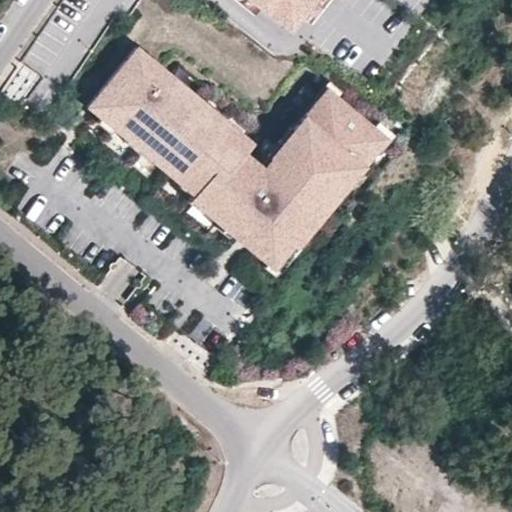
[(251,0),(234,0),(251,14),(258,5),(251,0)]
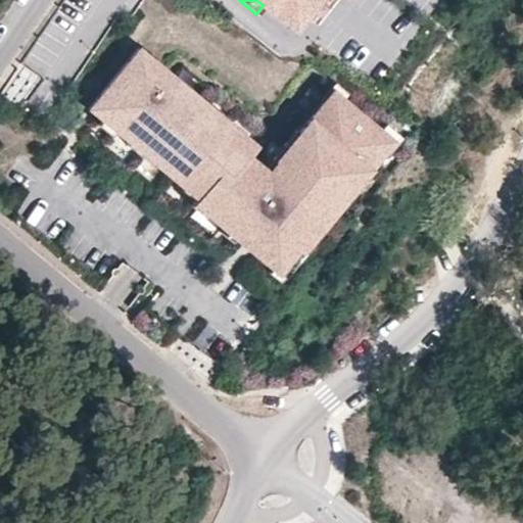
[(256,0),(264,5),(293,30),(297,26),(304,15),(317,0),(256,0)]
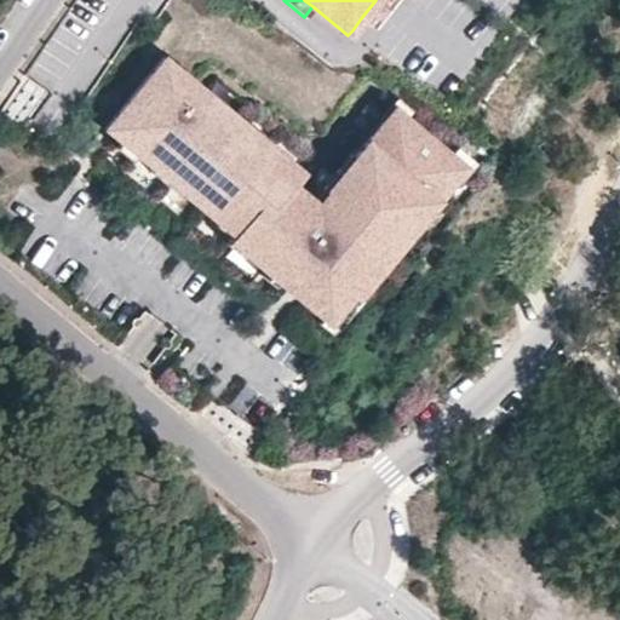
[(375,0),(361,18),(372,28),(394,0),(375,0)]
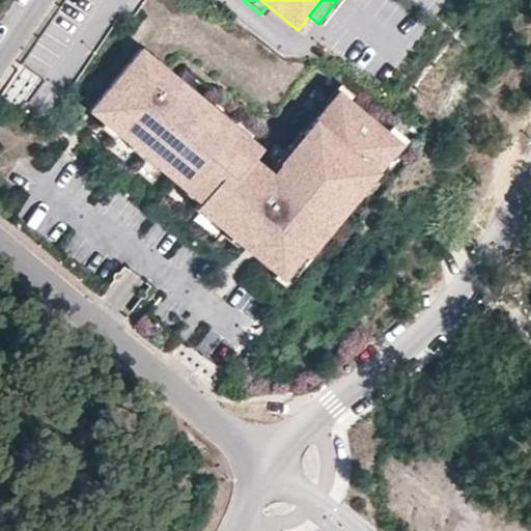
[(271,176),(250,160),(260,147),(247,136),(244,139),(228,128),(214,115),(218,112),(191,90),(188,93),(173,81),(171,84),(163,78),(166,75),(152,63),(156,60),(141,49),(90,109),(99,117),(96,119),(102,123),(104,122),(117,134),(115,136),(129,146),(132,142),(146,154),(160,165),(157,169),(185,193),(188,189),(201,199),(197,202),(212,216),(283,275),(302,251),(314,236),(337,210),(348,195),(361,182),(364,185),(399,142),(338,91),(303,134),(305,136),(294,149),(281,165),(285,168),(276,180),(271,176)]
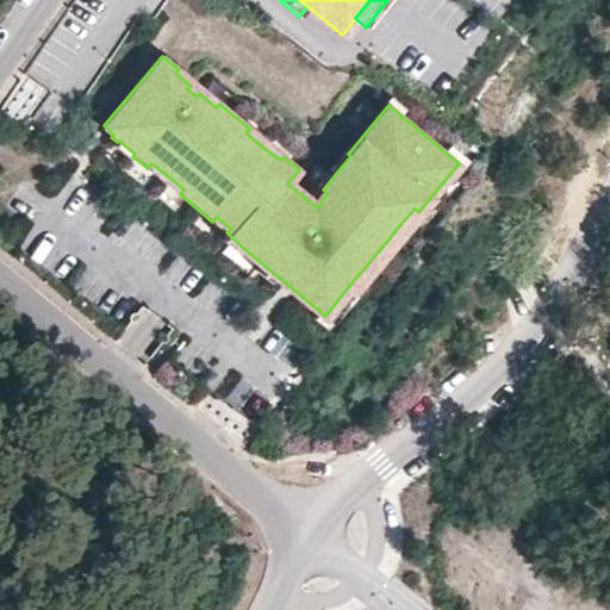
[(179,69),(175,73),(191,86),(193,82),(179,69)]
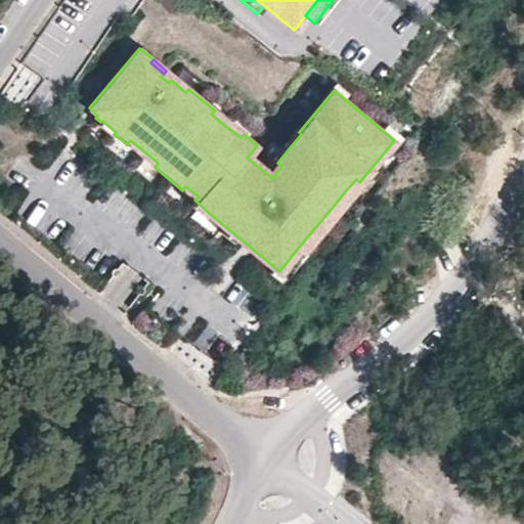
[(176,75),(171,80),(185,92),(190,86),(176,75)]
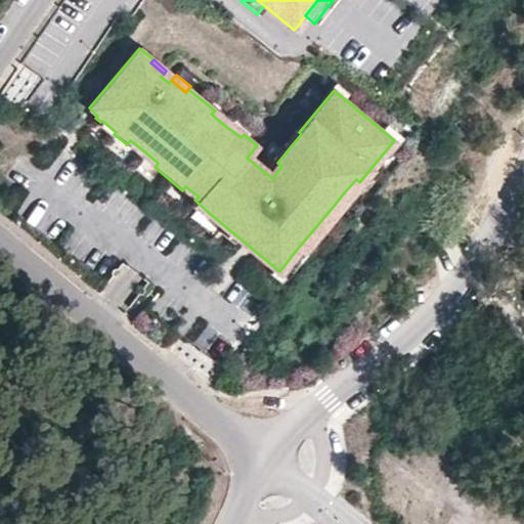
[(89,107),(86,111),(95,118),(97,116),(89,107)]
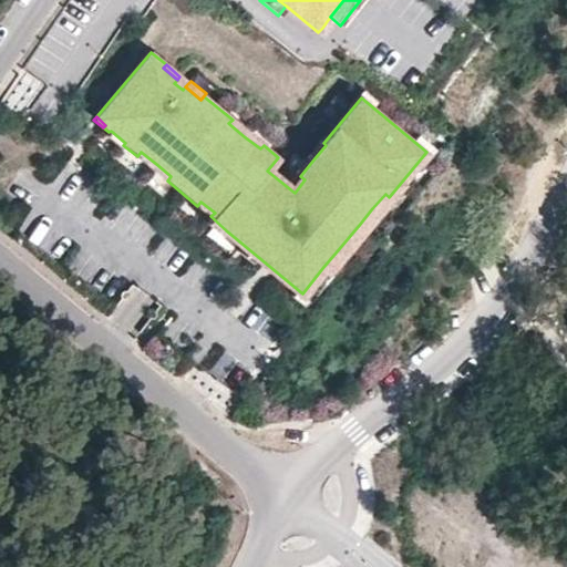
[(249,130),(235,116),(233,120),(228,123),(244,136),(249,130)]
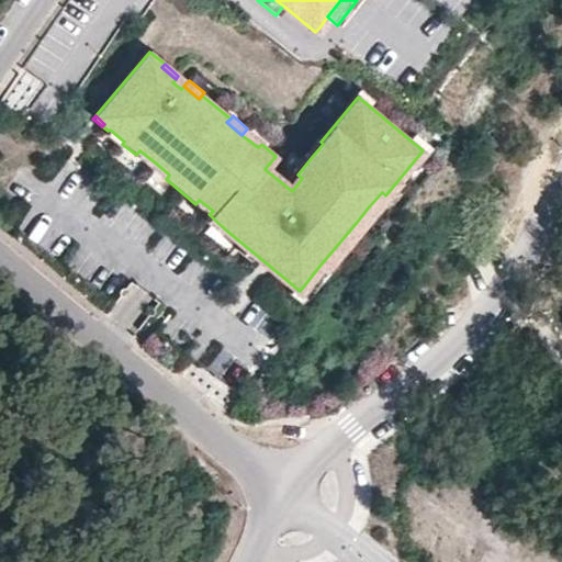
[(247,128),(242,135),(258,147),(261,144),(263,141),(247,128)]
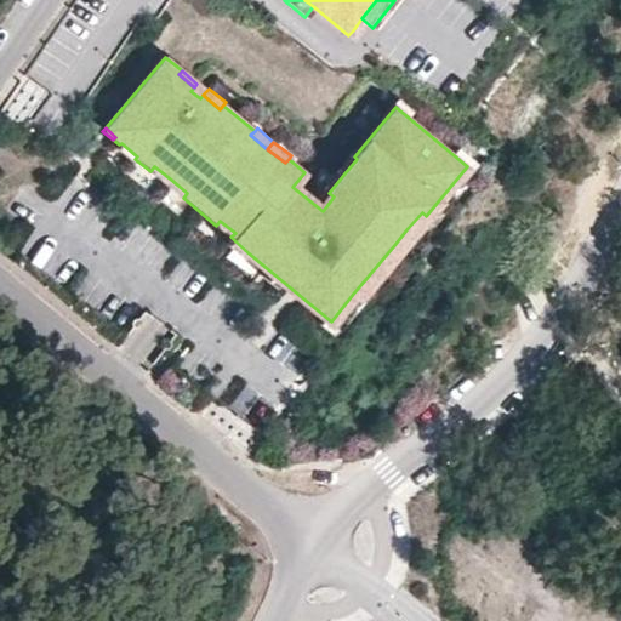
[(137,157),(121,143),(114,151),(130,164),(135,159),(137,157)]
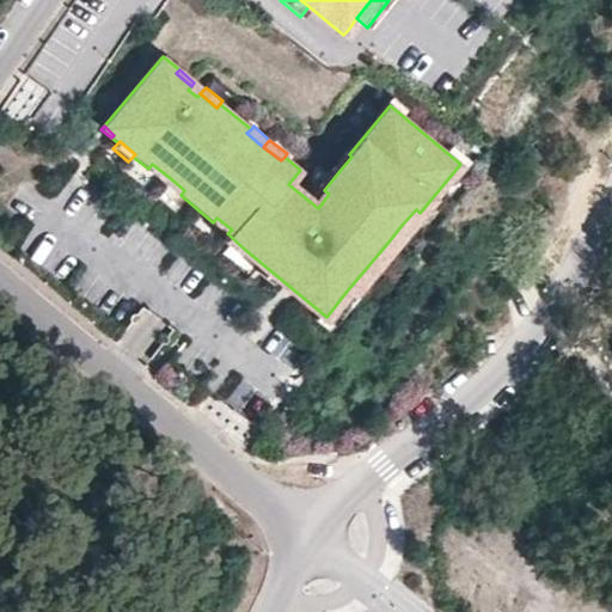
[(346,152),(334,167),(338,172),(352,157),(349,154),(346,152)]
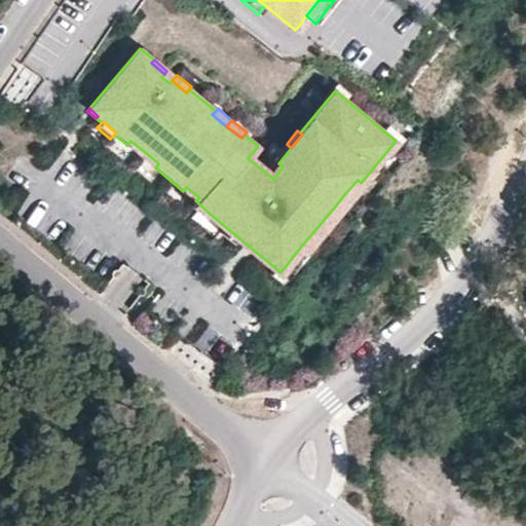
[(127,145),(125,147),(139,158),(145,152),(130,141),(127,145)]
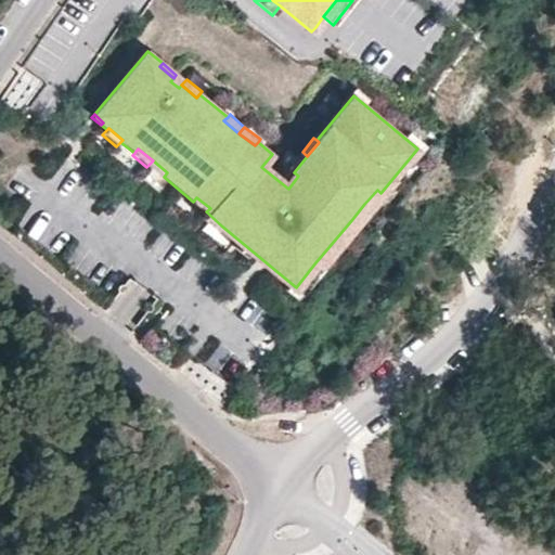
[(288,168),(294,172),(307,156),(302,152),(288,168)]
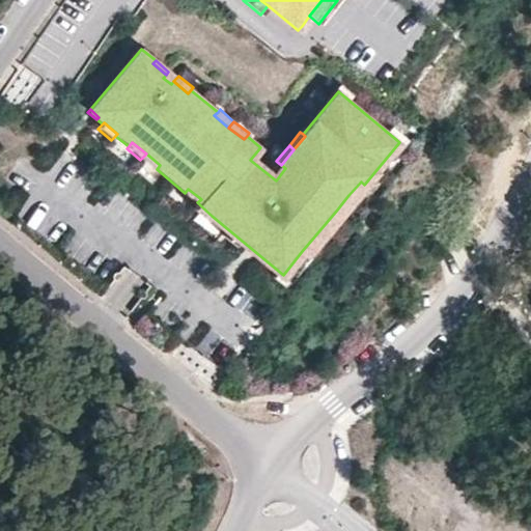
[(160,165),(146,154),(140,160),(155,171),(157,169),(160,165)]
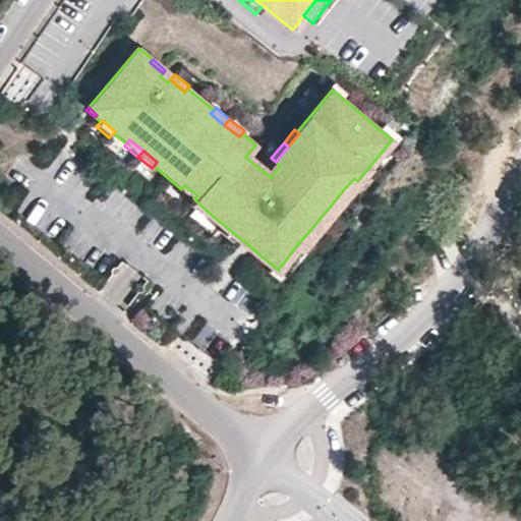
[(271,177),(280,165),(276,162),(266,173),(271,177)]
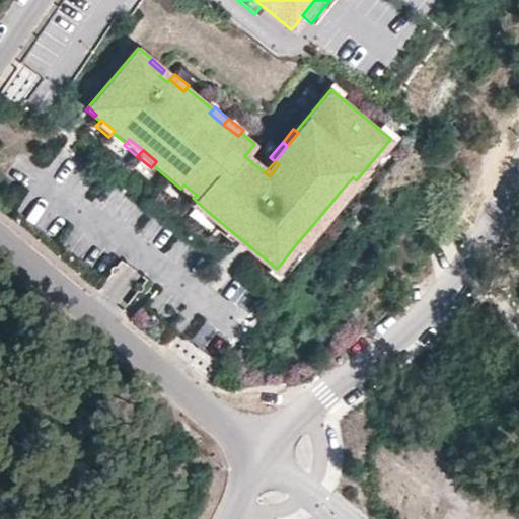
[(353,177),(341,191),(348,196),(359,182),(356,180),(353,177)]
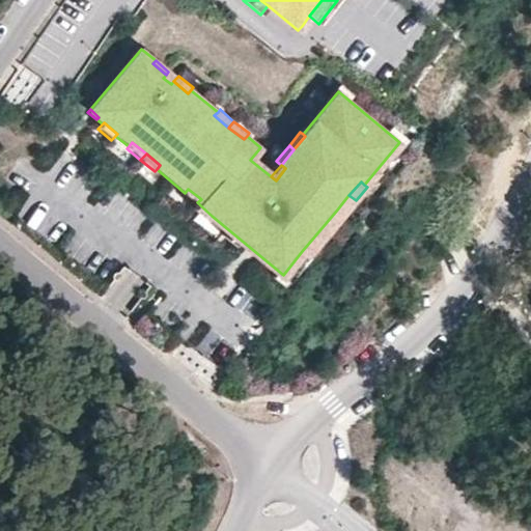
[(188,189),(185,193),(197,202),(201,199),(188,189)]
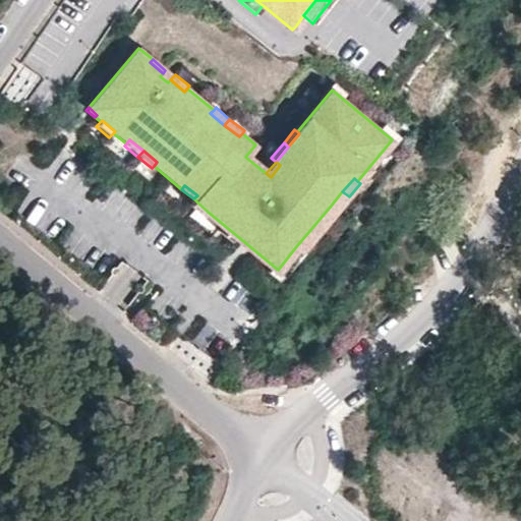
[(337,211),(349,196),(342,191),(331,206),(337,211)]
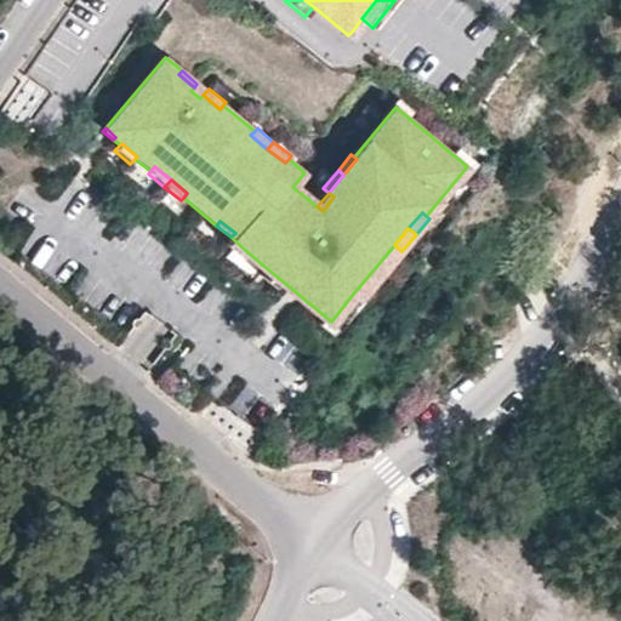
[(248,252),(231,237),(224,246),(241,260),(248,252)]
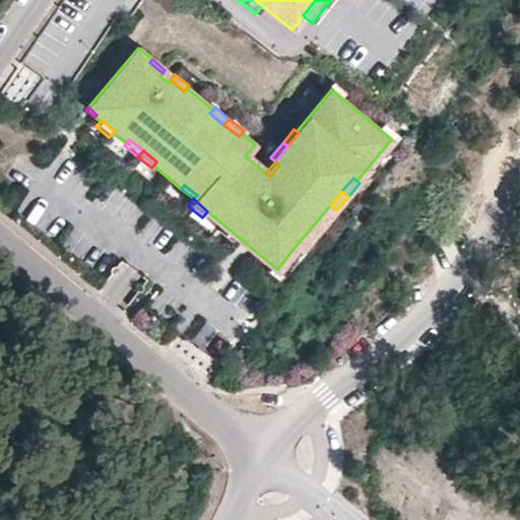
[(308,232),(296,246),(302,252),(314,238),(308,232)]
